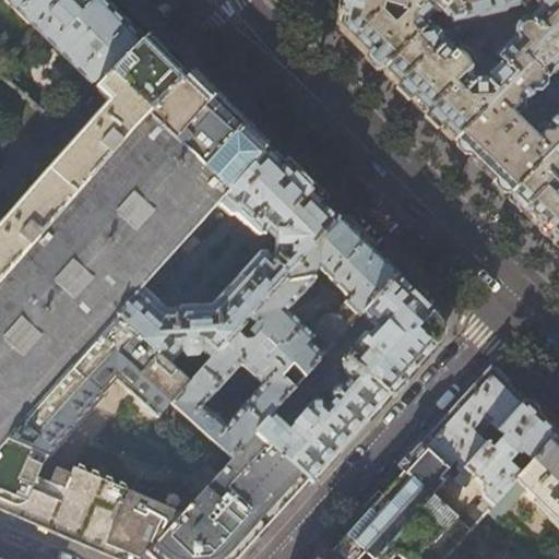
[(6,0),(94,87),(143,40),(102,0),(6,0)]
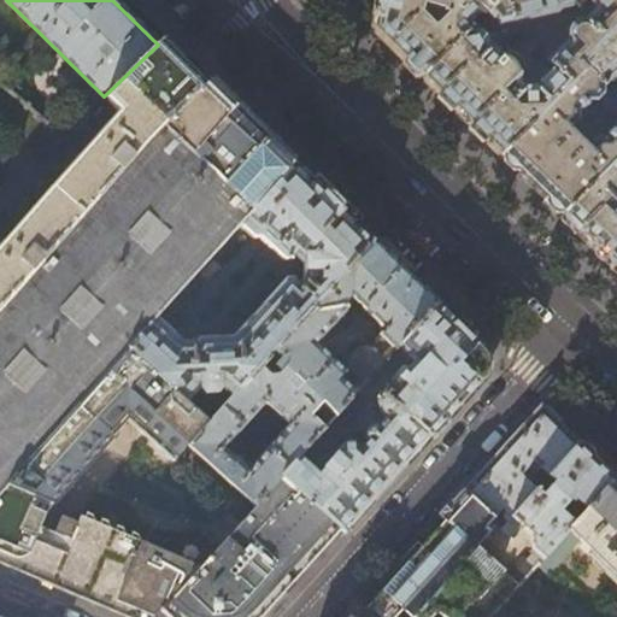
[(380,0),(372,28),(393,48),(422,77),(471,28),(474,28),(465,19),(479,5),(499,25),(513,22),(507,0),(380,0)]
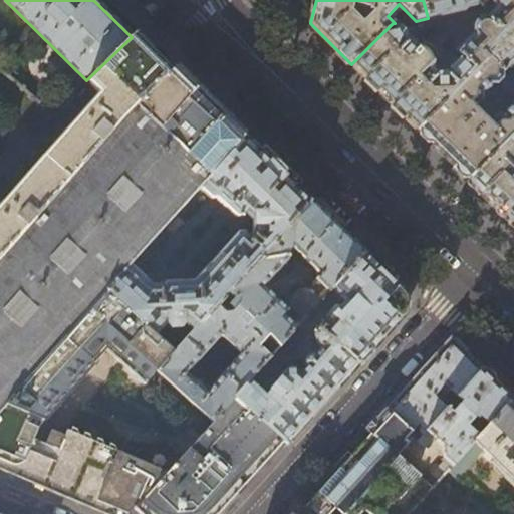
[(513,0),(423,0),(428,18),(464,11),(467,7),(473,6),(476,4),(488,16),(485,18),(482,18),(478,19),(475,22),(473,26),(473,28),(474,33),(455,51),(460,56),(471,66),(484,53),(513,21),(513,0)]
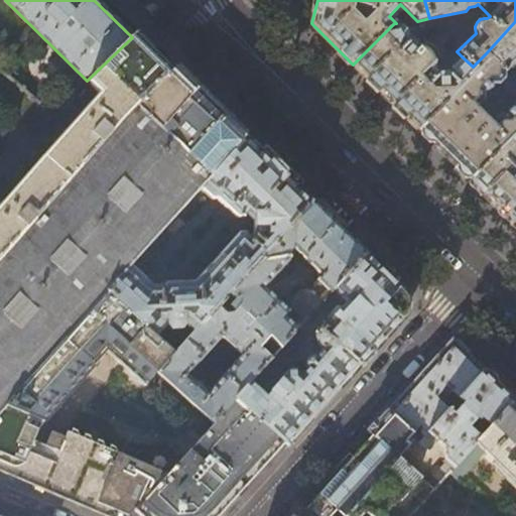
[(515,21),(486,53),(490,58),(515,84),(515,21)]
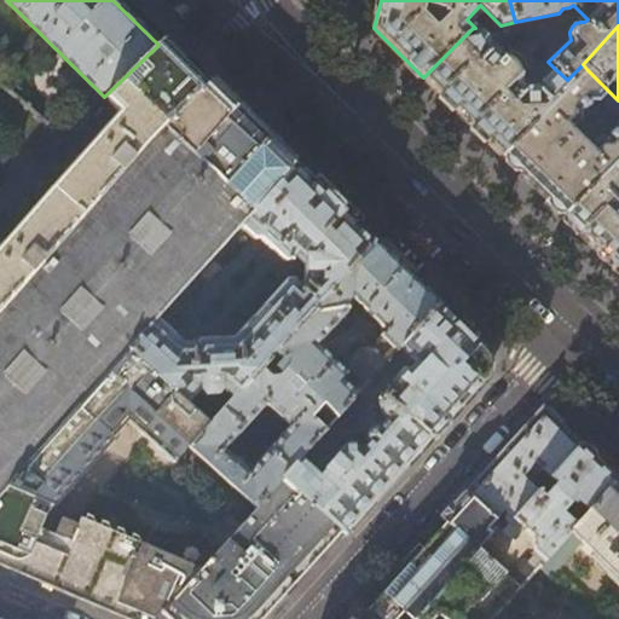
[(588,70),(583,64),(567,80),(554,68),(534,87),(527,87),(520,81),(521,75),(519,73),(521,68),(521,63),(520,61),(515,55),(510,53),(503,55),(487,41),(487,38),(482,32),(481,30),(475,28),(473,28),(423,77),(467,119),(503,156),(588,70)]
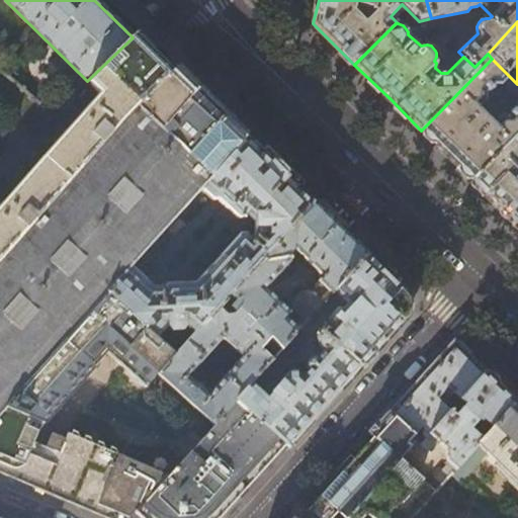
[(0,262),(172,70),(144,41),(137,34),(133,37),(87,81),(99,93),(0,206),(0,262)]
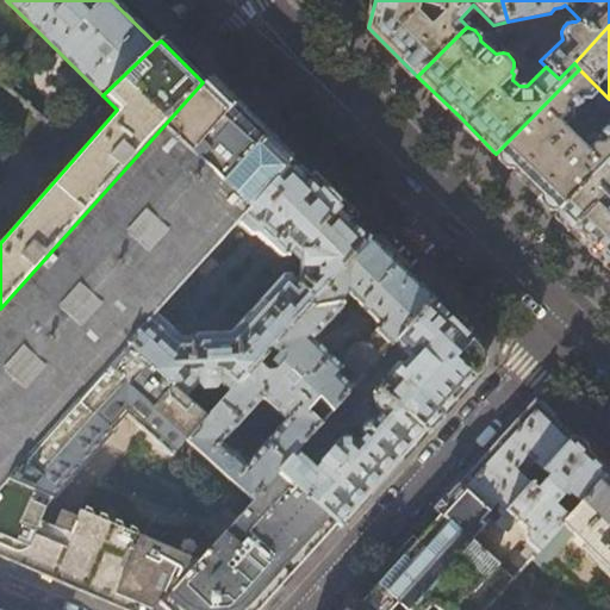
[(496,154),(527,185),(555,212),(609,156),(609,99),(579,69),(496,154)]
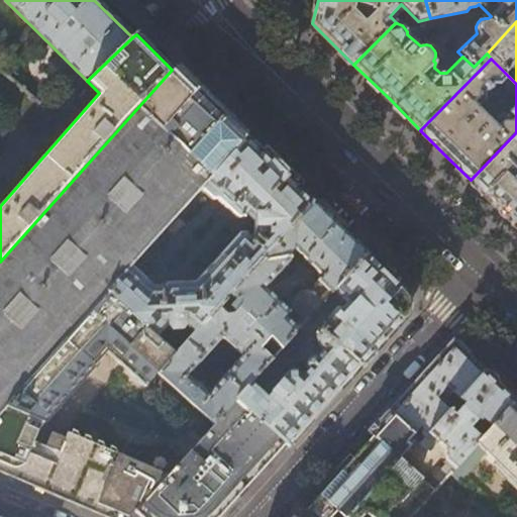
[(176,67),(172,70),(0,262),(0,413),(108,293),(130,268),(166,228),(175,218),(201,189),(247,136),(208,99),(176,67)]
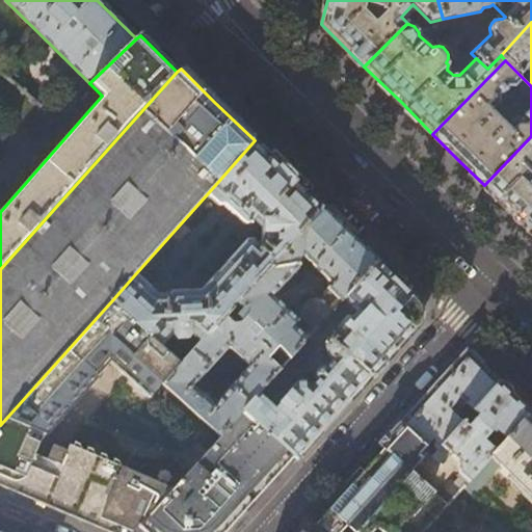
[(522,221),(531,232),(531,136),(484,185),(522,221)]
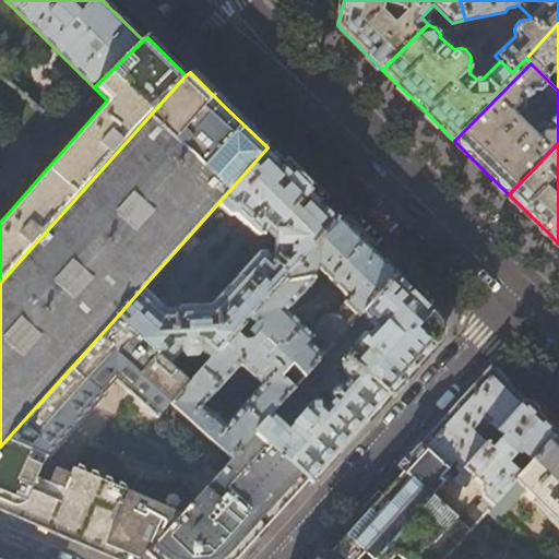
[(178,312),(166,312),(141,289),(117,317),(170,365),(180,354),(187,357),(197,355),(200,351),(210,359),(235,332),(247,318),(337,217),(305,186),(268,147),(217,204),(229,216),(237,216),(259,237),(262,237),(266,240),(271,236),(276,240),(276,253),(272,258),(265,253),(259,253),(211,308),(186,308),(181,309),(178,312)]
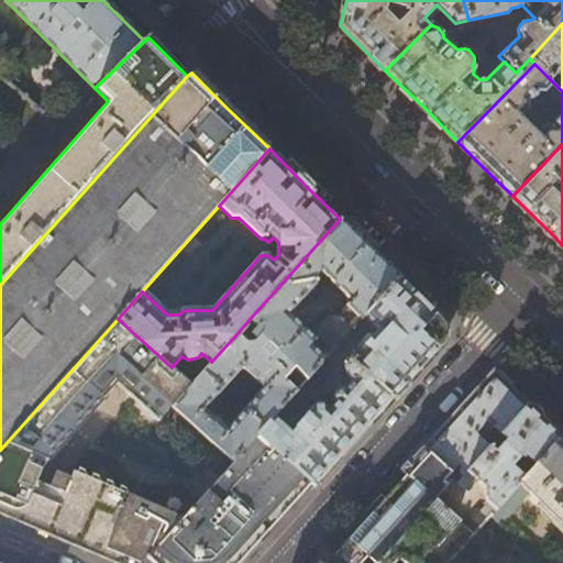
[(376,254),(383,247),(349,214),(342,220),(361,239),(376,254)]
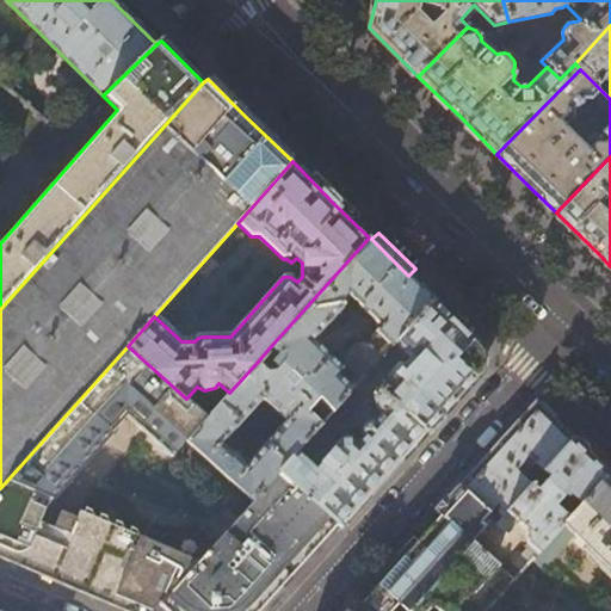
[(433,301),(408,276),(392,259),(371,239),(369,238),(270,347),(284,359),(284,363),(275,372),(267,374),(257,363),(229,393),(205,418),(202,421),(187,439),(252,500),(278,471),(296,452),(321,424),(309,412),(309,408),(321,396),(334,409),(349,395),(351,390),(337,375),(340,369),(313,341),(343,309),(339,303),(347,294),(381,327),(377,332),(388,343),(384,346),(375,338),(369,345),(366,343),(358,344),(346,357),(347,364),(363,378),(395,344),(433,301)]
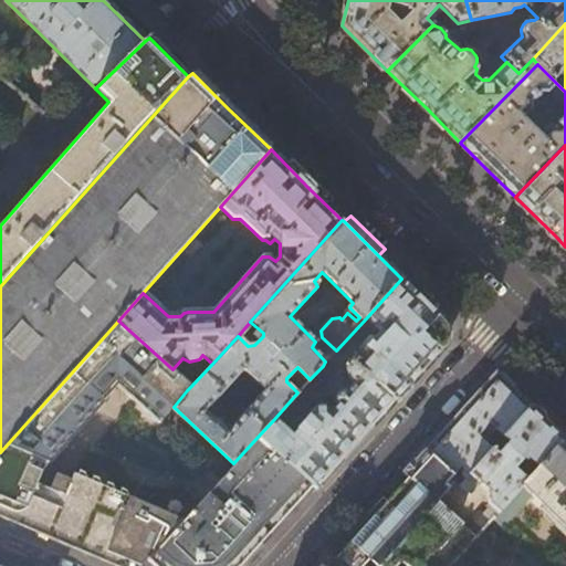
[(191,259),(200,247),(191,239),(181,250),(191,259)]
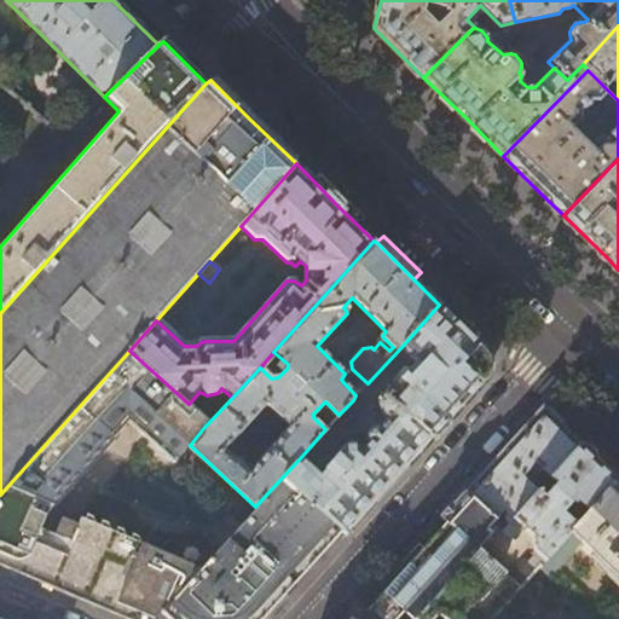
[(356,445),(350,445),(319,475),(300,458),(282,478),(341,530),(347,533),(485,380),(484,351),(464,331),(439,305),(400,348),(420,365),(416,372),(417,377),(412,382),(409,380),(403,383),(399,381),(387,393),(386,392),(379,399),(380,400),(377,405),(387,420),(381,428),(377,426),(372,427),(366,437),(369,443),(362,451),(356,445)]
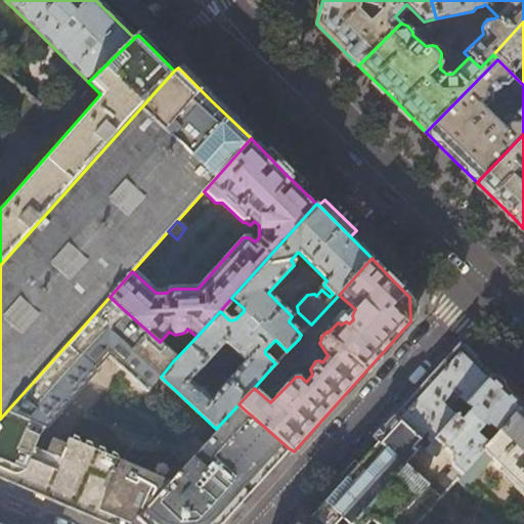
[(173,361),(176,358),(160,342),(110,297),(0,419),(0,478),(5,481),(9,473),(31,482),(33,489),(44,494),(43,496),(53,501),(98,520),(106,523),(118,523),(121,519),(130,523),(136,518),(185,463),(171,450),(150,472),(119,460),(116,452),(111,450),(108,454),(104,453),(100,445),(97,444),(94,447),(90,445),(90,441),(86,439),(83,444),(80,442),(77,436),(72,434),(70,438),(66,437),(57,456),(33,446),(37,434),(27,430),(31,421),(41,426),(97,364),(87,353),(96,344),(106,353),(147,390),(161,377),(173,361)]
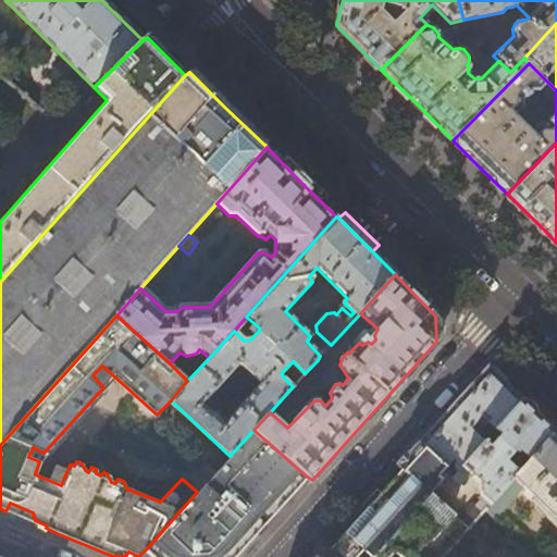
[(325,367),(318,360),(305,373),(304,376),(310,383),(325,367)]
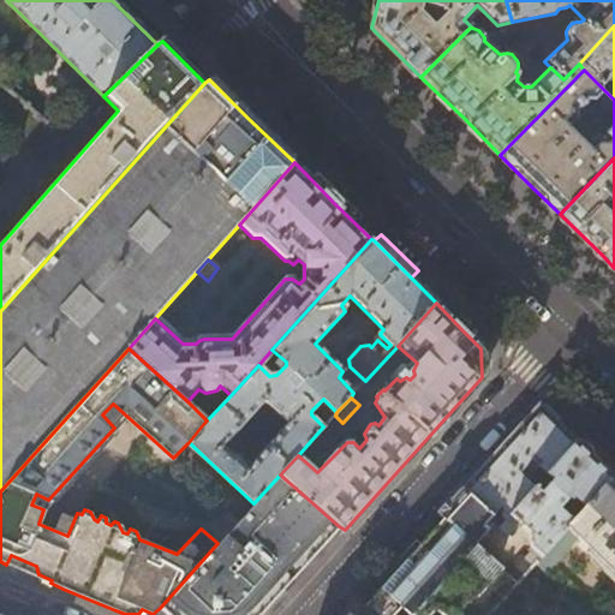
[(102,415),(114,428),(125,415),(113,404),(102,415)]
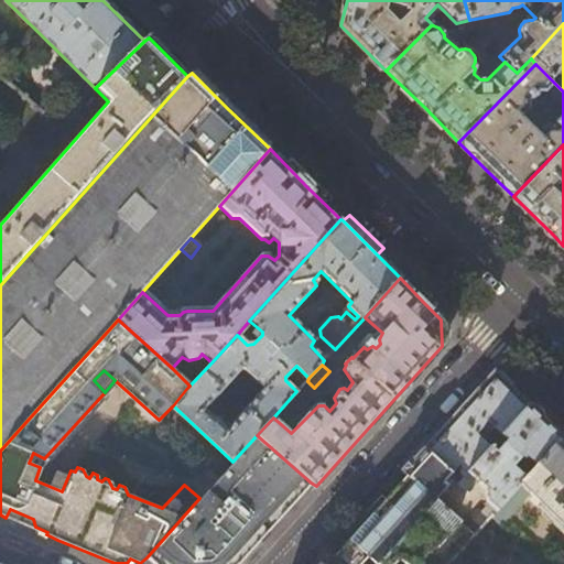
[(534,467),(560,437),(545,423),(494,372),(404,472),(408,476),(434,499),(447,485),(442,479),(457,463),(465,469),(468,466),(469,468),(459,479),(468,488),(479,477),(486,485),(484,488),(484,501),(488,505),(481,512),(477,510),(465,524),(474,534),(491,516),(522,480),(517,474),(523,466),(518,461),(520,457),(523,456),(534,467)]
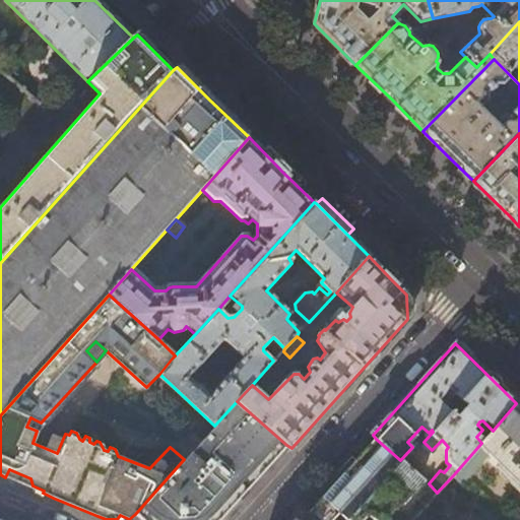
[(217,519),(286,445),(237,401),(214,426),(184,459),(135,514),(141,519),(217,519)]
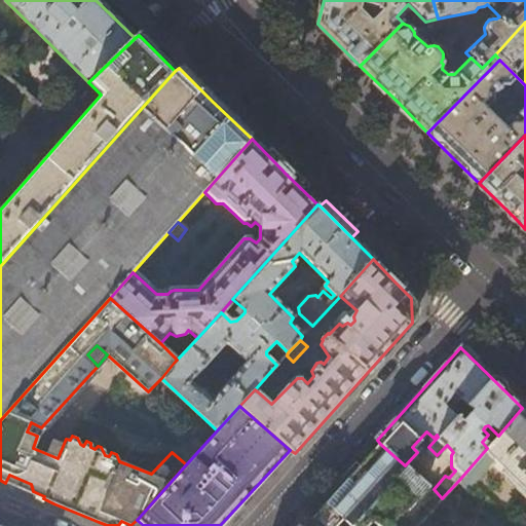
[(525,411),(522,408),(498,436),(487,448),(458,481),(465,486),(492,459),(525,492),(525,411)]
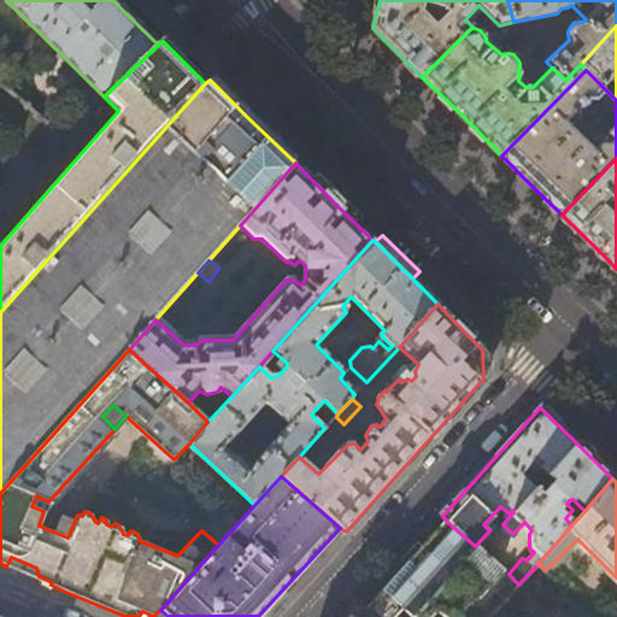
[(45,507),(48,501),(36,495),(31,506),(43,511),(45,507)]
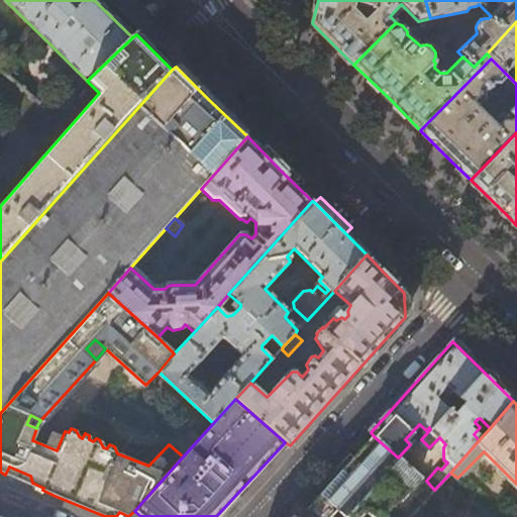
[(410,516),(434,490),(426,481),(398,457),(374,436),(300,516),(410,516)]
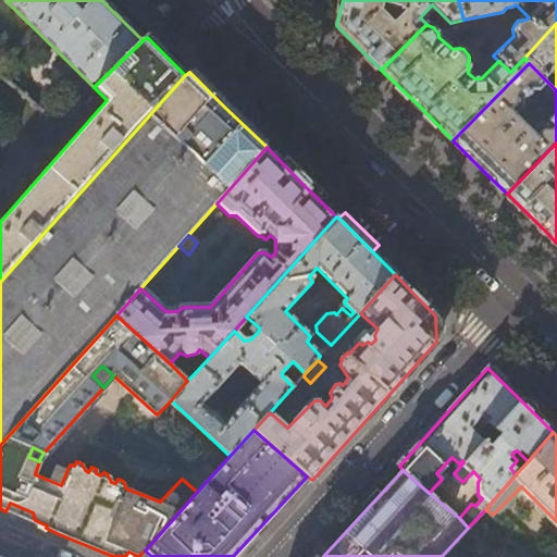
[(33,512),(10,503),(5,511),(46,528),(47,525),(35,520),(33,512)]
